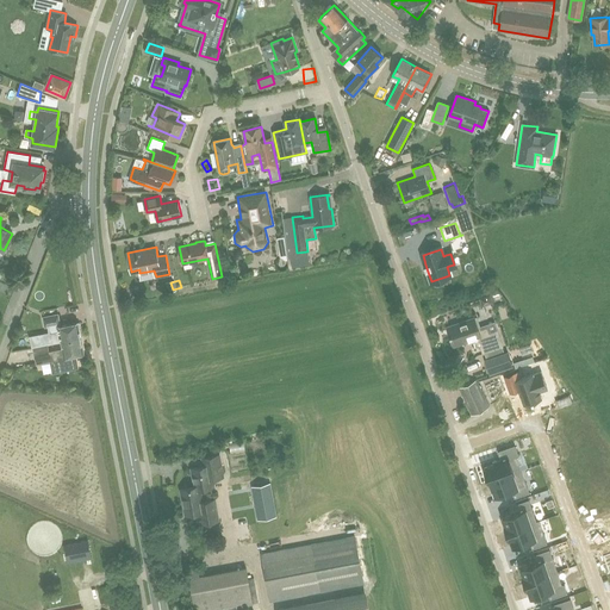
[(60,331),(61,341),(81,337),(78,322),(60,325),(57,315),(43,317),(45,325),(48,325),(50,332),(60,331)]
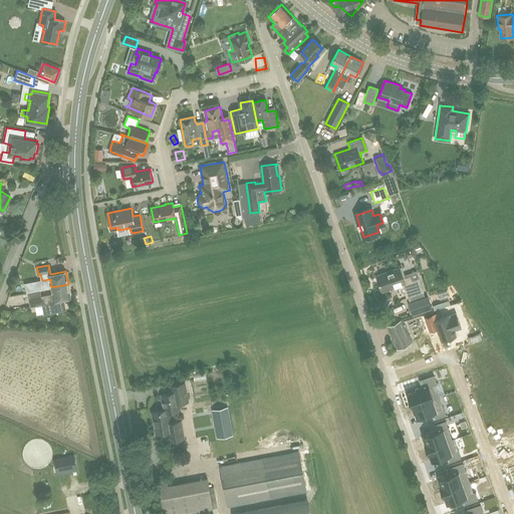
[(400,267),(376,275),(382,291),(398,286),(401,293),(407,290),(410,297),(424,292),(420,277),(412,280),(411,275),(404,278),(400,267)]
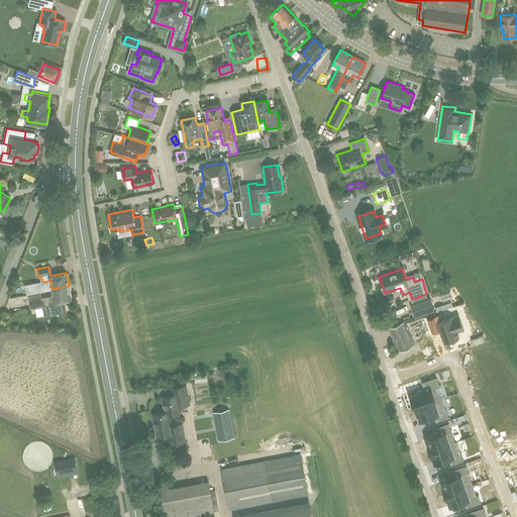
[(71,299),(69,286),(52,289),(54,296),(30,301),(31,308),(43,306),(43,308),(50,307),(52,314),(66,311),(64,300),(71,299)]
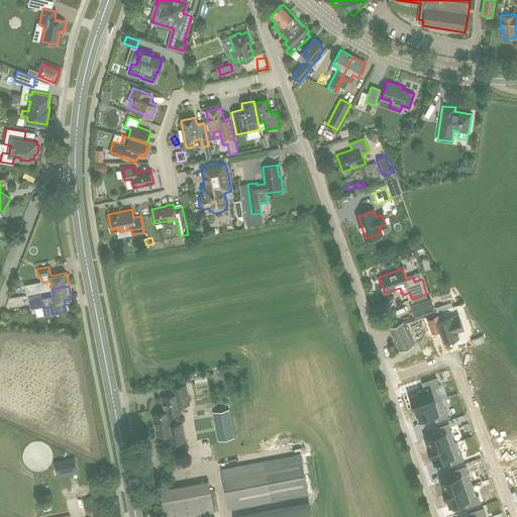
[(430,298),(420,302),(411,305),(413,311),(415,317),(434,310),(430,298)]
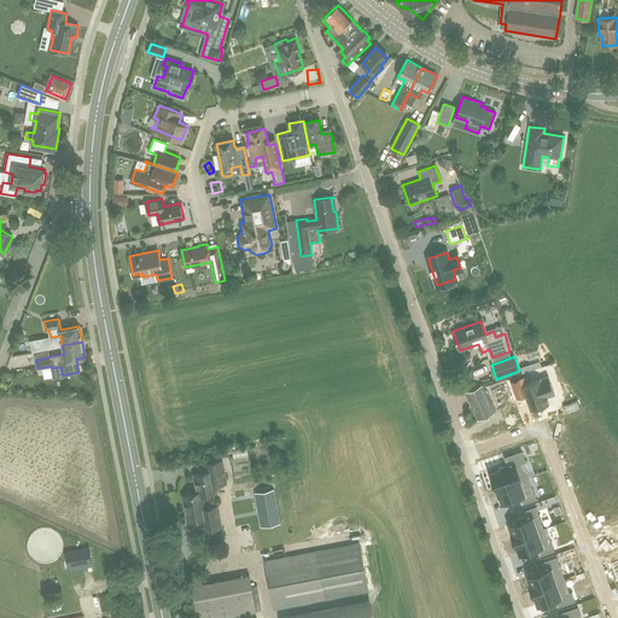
[(555,394),(553,386),(548,375),(541,378),(540,378),(529,383),(525,375),(511,382),(517,397),(525,395),(531,409),(549,403),(547,397),(555,394)]
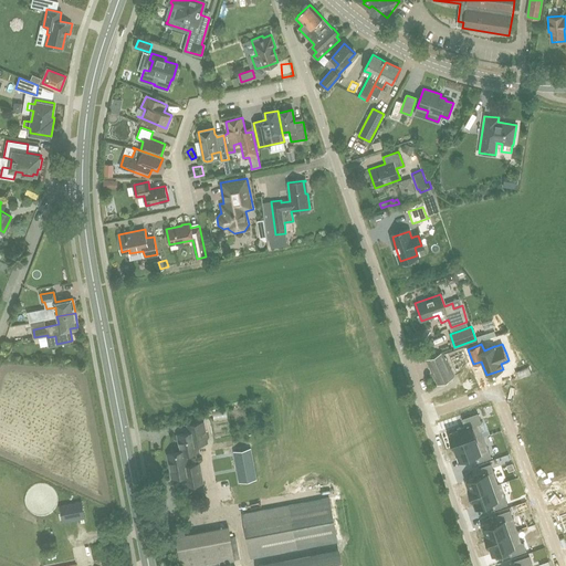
[(452,366),(441,370),(450,395),(471,387),(467,375),(464,369),(471,367),(470,367),(467,355),(459,357),(461,363),(452,366)]
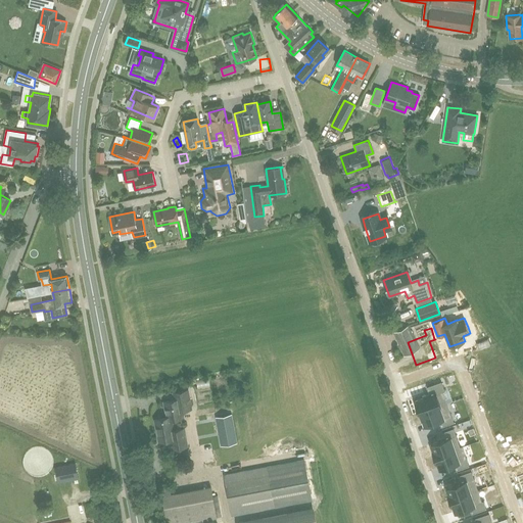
[(215,389),(215,380),(200,381),(201,390),(215,389)]
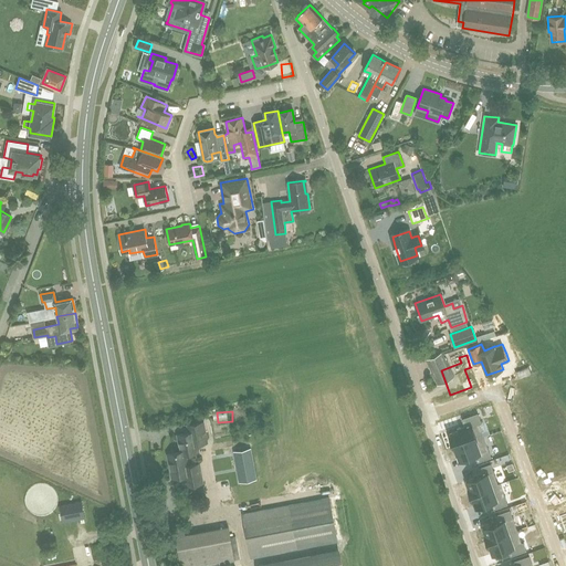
[(453,447),(484,436),(480,423),(482,422),(478,412),(462,418),(464,426),(457,428),(458,430),(449,433),(453,447)]
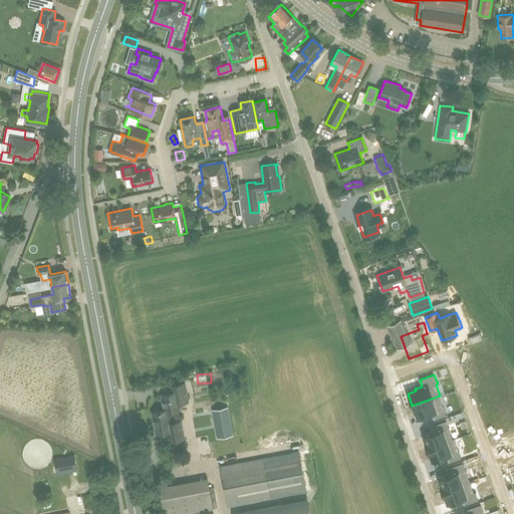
[(180,404),(189,402),(185,383),(176,384),(170,386),(172,393),(162,395),(164,410),(153,413),(165,411),(165,413),(169,413),(181,411),(180,404)]
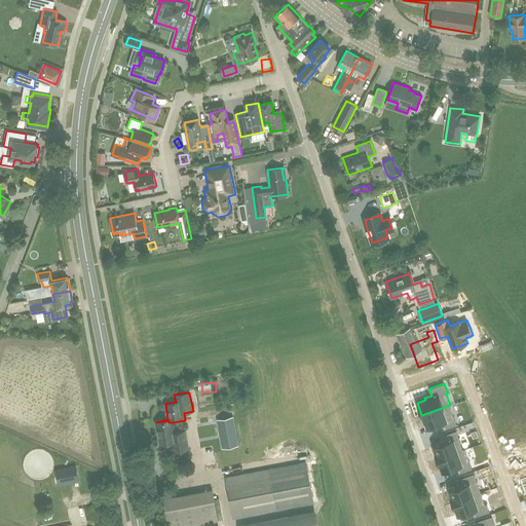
[(450,405),(421,415),(424,422),(425,426),(426,427),(435,424),(435,426),(442,424),(444,428),(456,424),(450,405)]
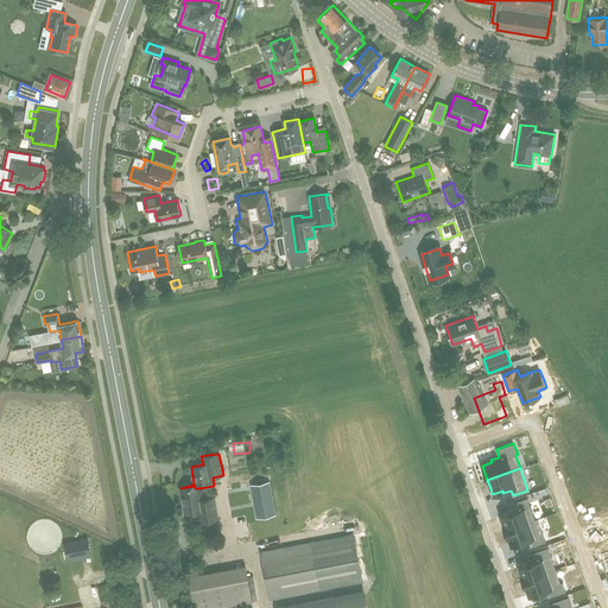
[(255,507),(273,505),(268,482),(252,486),(255,507)]
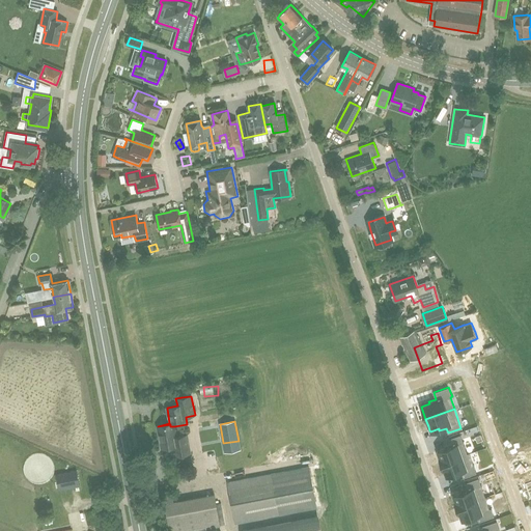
[(158,426),(162,448),(173,446),(175,455),(191,453),(189,447),(188,435),(176,437),(174,426),(170,426),(170,424),(158,426)]
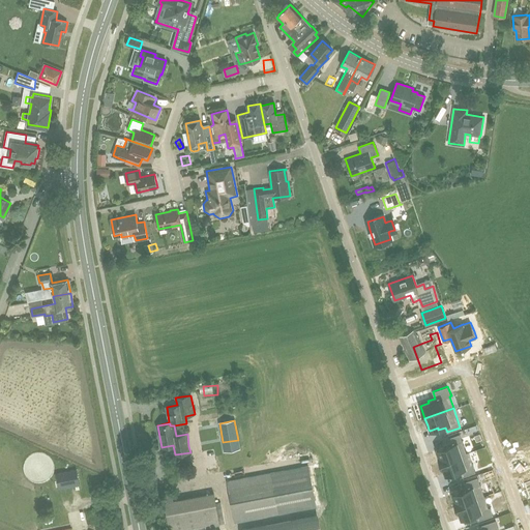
[(444,447),(436,450),(440,462),(466,453),(466,452),(460,434),(449,437),(450,442),(443,444),(444,447)]
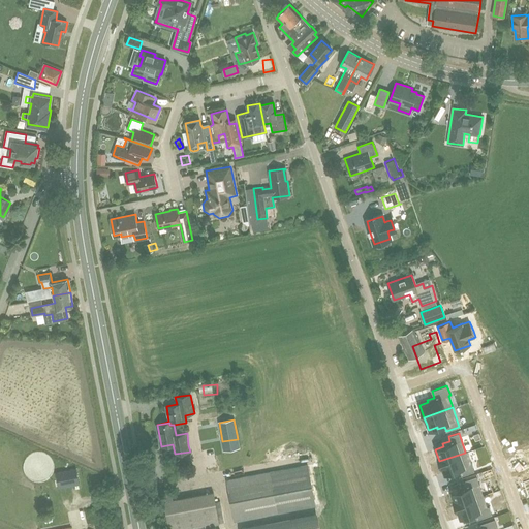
[(465,453),(439,461),(444,473),(453,470),(454,473),(460,470),(462,475),(474,470),(468,450),(465,452),(465,453)]
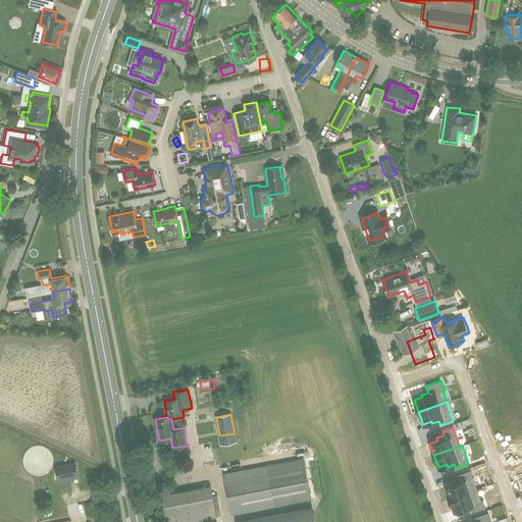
[(231,513),(311,499),(304,459),(223,474),(231,513)]
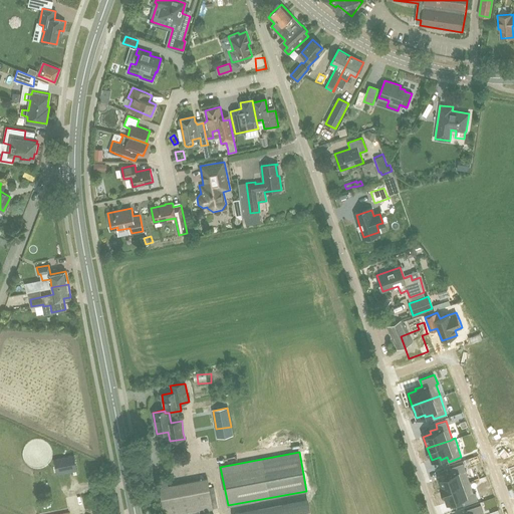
[(57,474),(76,470),(74,455),(54,459),(57,474)]
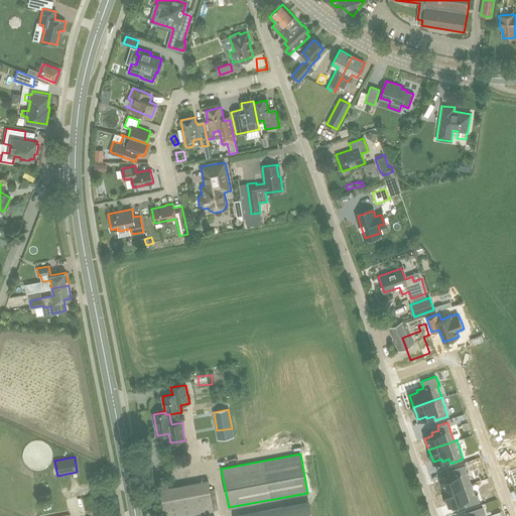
[(444,493),(472,483),(465,465),(453,469),(454,474),(447,476),(447,478),(439,481),(444,493)]
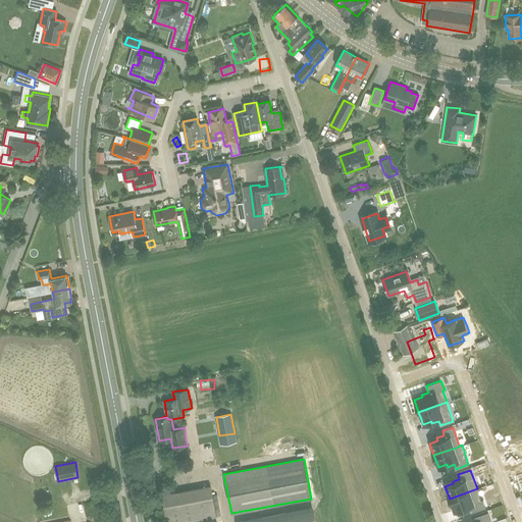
[(202,521),(202,519),(216,517),(216,516),(221,516),(217,494),(213,496),(211,486),(170,493),(169,485),(161,487),(167,521),(202,521)]
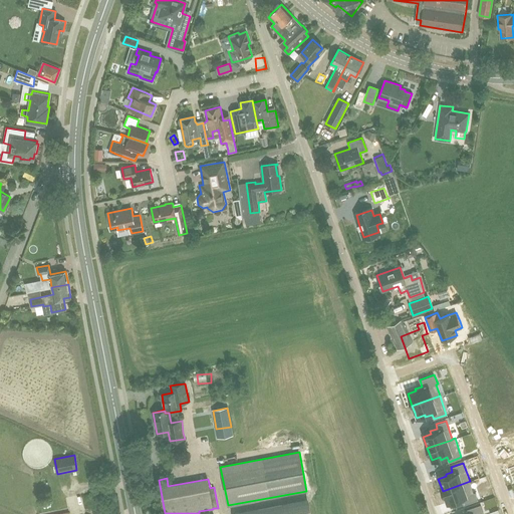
[(474,492),(470,481),(443,491),(447,503),(455,500),(456,502),(462,500),(464,505),(478,499),(476,492),(474,492)]
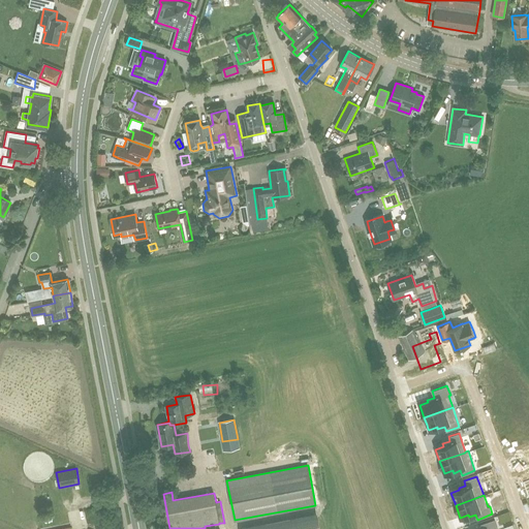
[(58,502),(60,511),(71,508),(69,499),(58,502)]
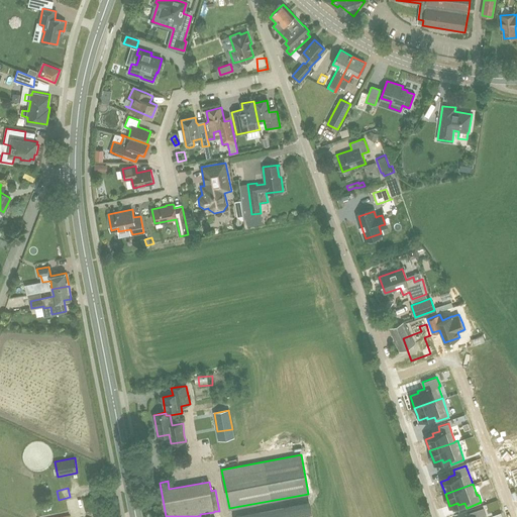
[(312,516),(311,507),(261,516),(312,516)]
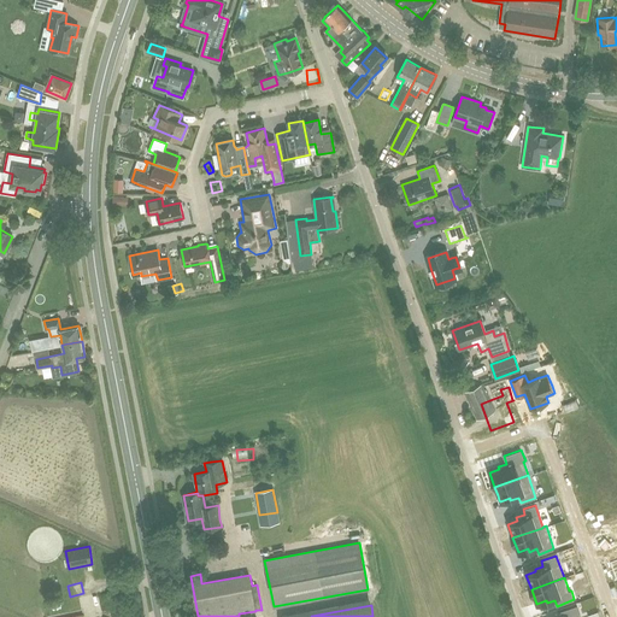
[(573,616),(580,615),(577,605),(558,611),(560,616),(573,616)]
